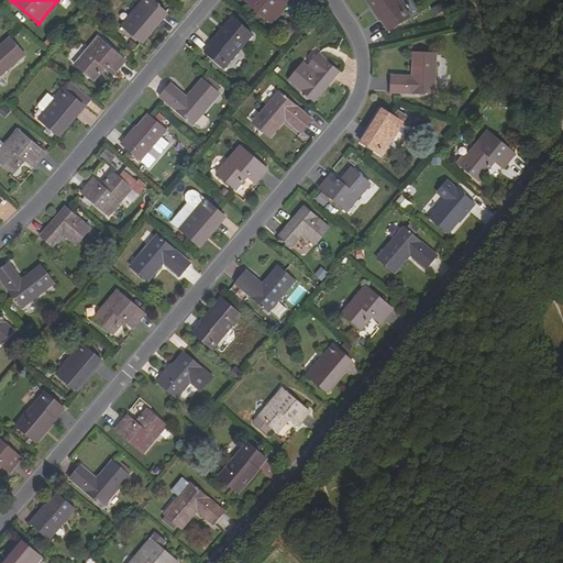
[(140,40),(157,20),(159,21),(168,11),(155,0),(143,0),(123,25),(140,40)]
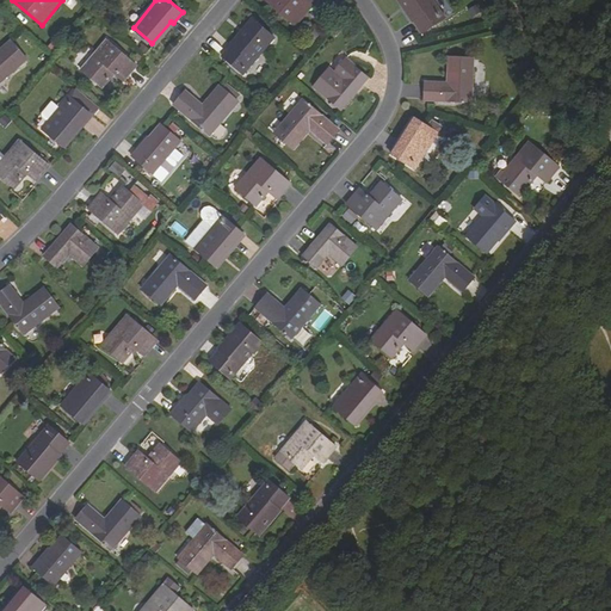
[(266,0),(296,25),(318,0),(266,0)]
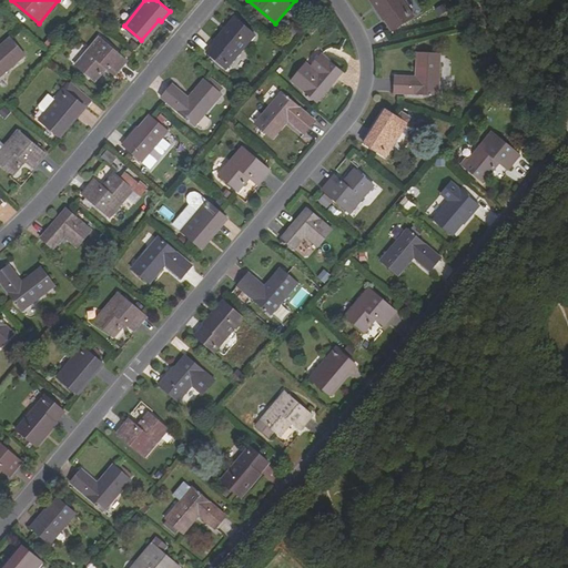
[(404,0),(372,0),(394,31),(415,16),(404,0)]
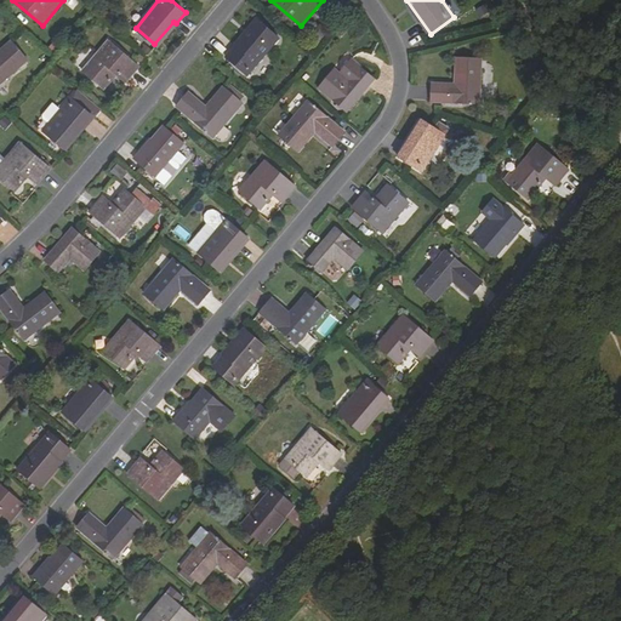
[(279,38),(258,20),(227,58),(248,75),(279,38)]
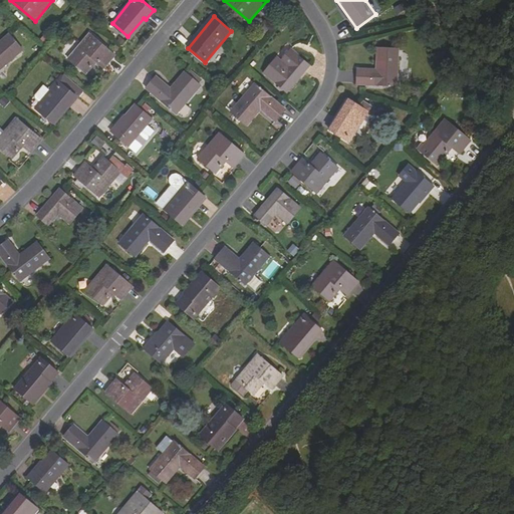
[(130,37),(146,19),(144,18),(127,36),(130,37)]
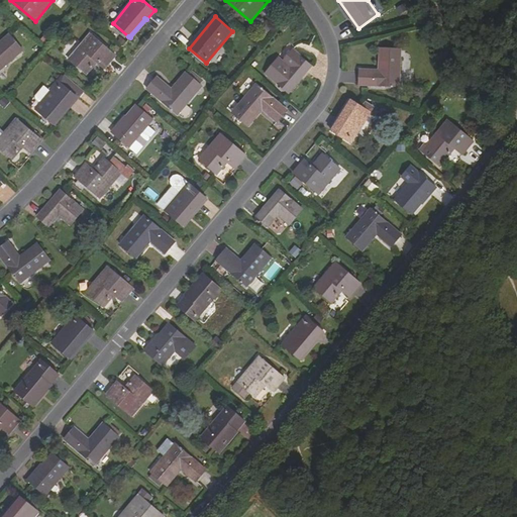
[(84,73),(89,67),(91,69),(97,62),(104,69),(115,55),(90,33),(68,60),(84,73)]
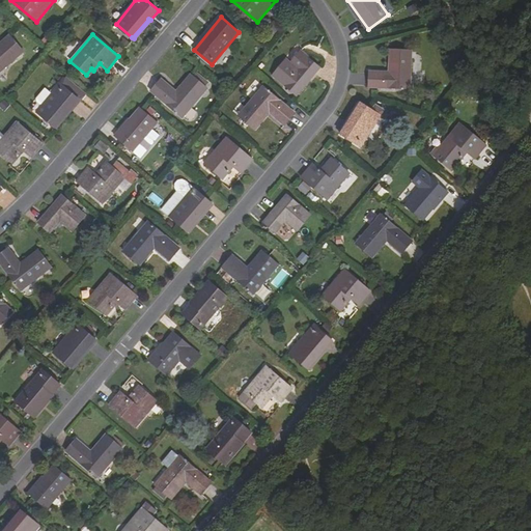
[(0,43),(0,72),(24,52),(9,35),(0,43)]
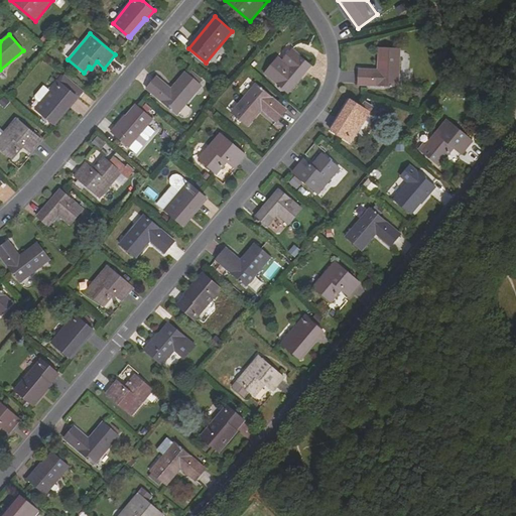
[(288,43),(279,54),(283,58),(292,47),(288,43)]
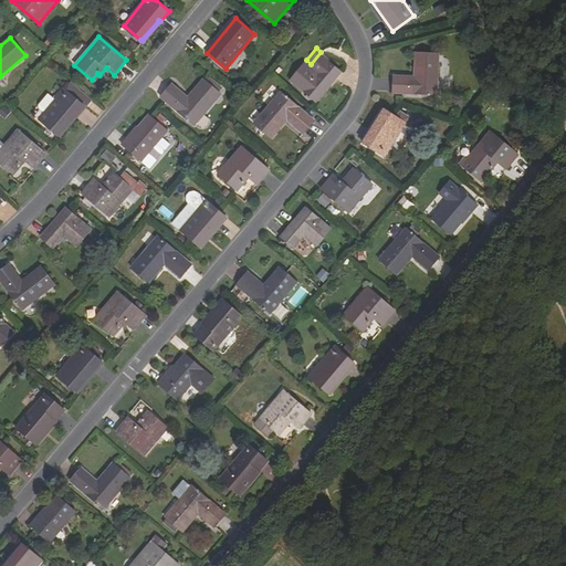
[(320,74),(324,67),(337,79),(343,72),(321,53),(310,65),(306,62),(291,80),(314,100),(328,83),(320,74)]
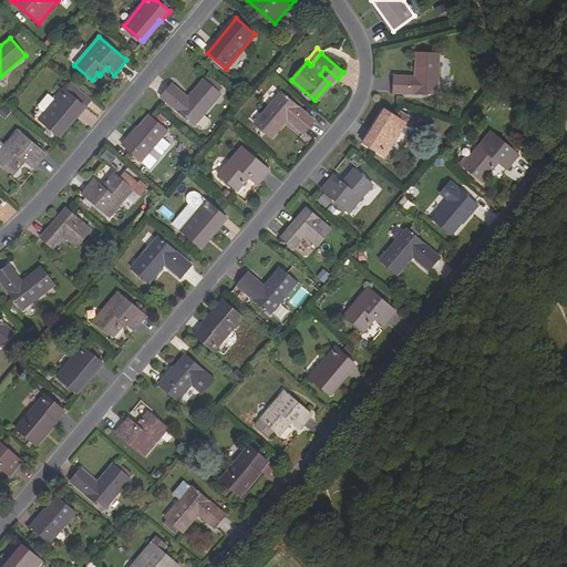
[(440,55),(416,54),(415,78),(394,78),(394,94),(437,96),(440,55)]
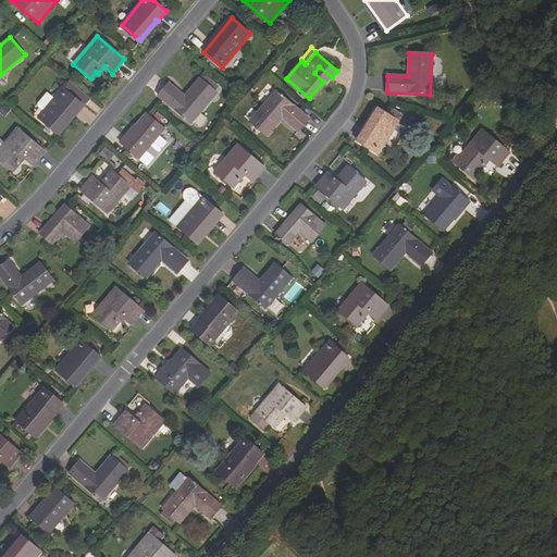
[(311,100),(332,77),(319,66),(314,73),(323,82),(309,98),(311,100)]
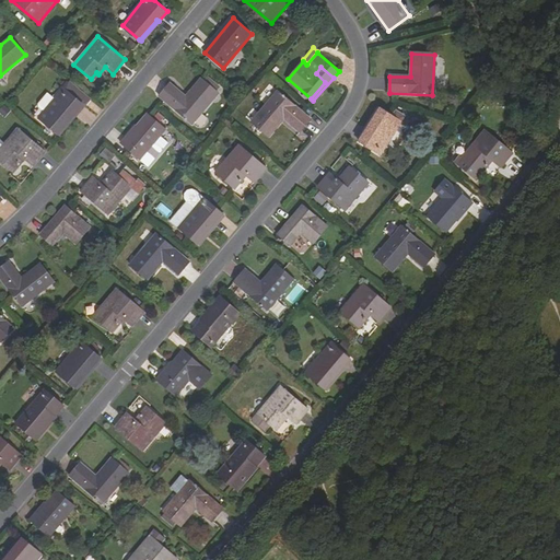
[(171,83),(160,96),(191,124),(218,93),(201,79),(186,96),(171,83)]
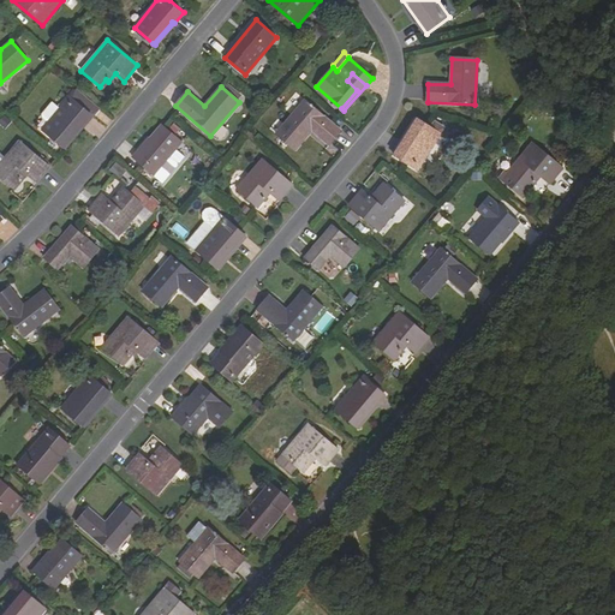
[(61,145),(79,124),(82,125),(91,114),(71,96),(43,130),(61,145)]
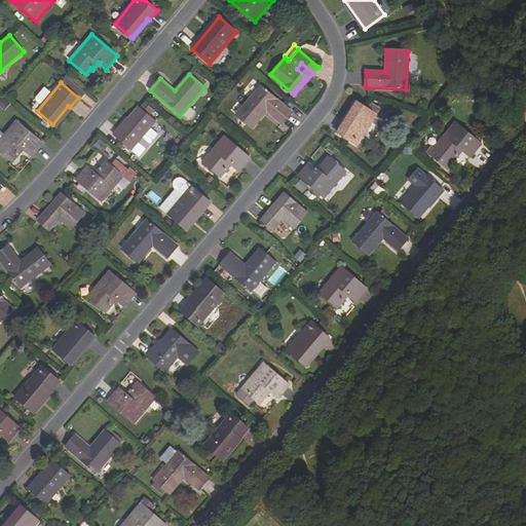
[(236,115),(253,129),(267,111),(283,124),(292,112),(261,86),(236,115)]
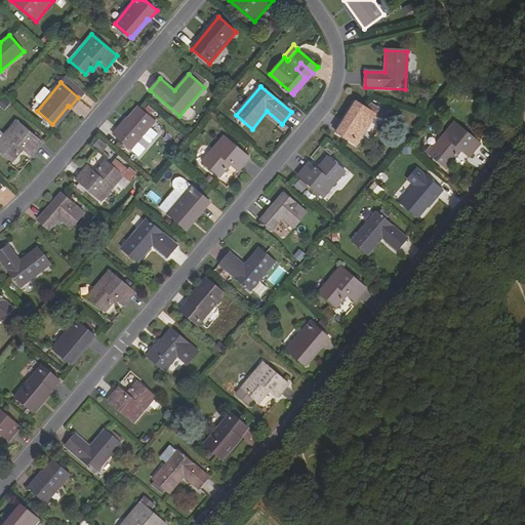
[(358,102),(345,122),(348,123),(360,104),(358,102)]
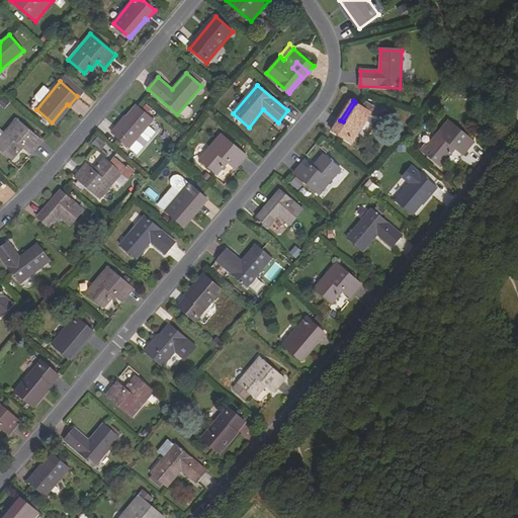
[(355,102),(343,121),(340,120),(333,132),(352,144),(372,113),(355,102)]
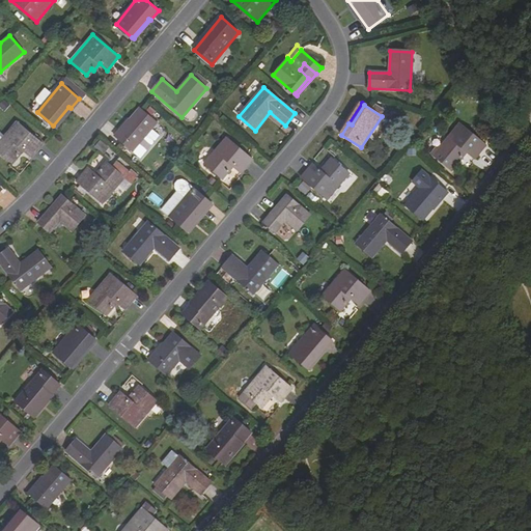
[(55,128),(71,108),(68,107),(53,126),(55,128)]
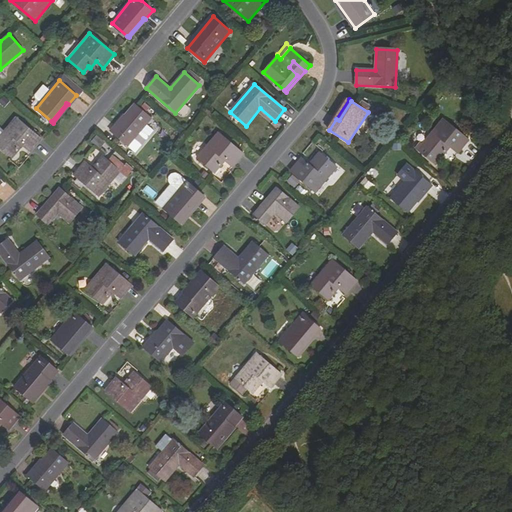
[(116,125),(110,131),(128,147),(136,153),(149,138),(149,137),(142,131),(152,119),(135,105),(118,125),(116,125)]
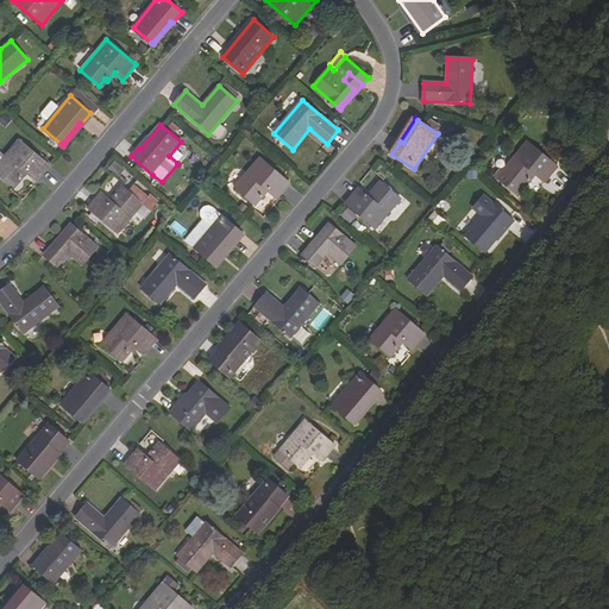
[(0,161),(0,175),(11,186),(17,179),(19,181),(26,173),(36,181),(50,164),(19,139),(0,161)]
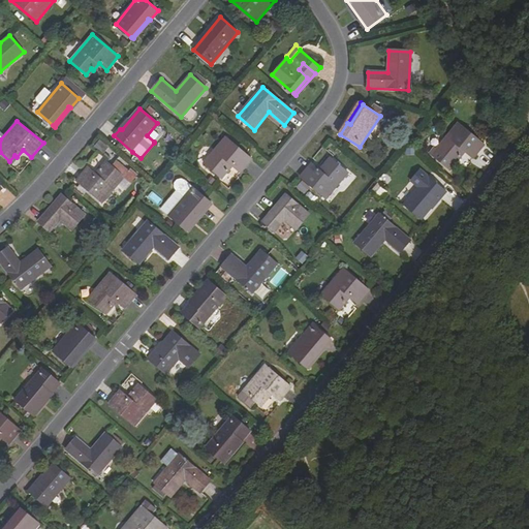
[(486,145),(460,122),(446,136),(436,149),(453,162),(458,156),(460,158),(466,151),(474,158),(486,145)]
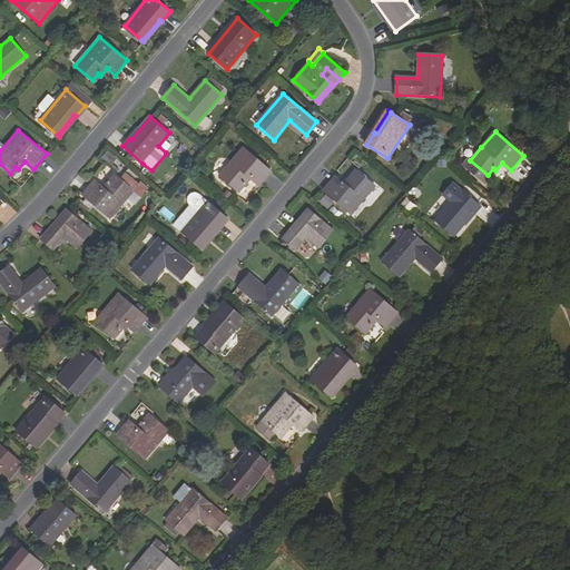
[(237,189),(243,183),(245,185),(252,177),(259,185),(273,169),(245,146),(220,175),(237,189)]
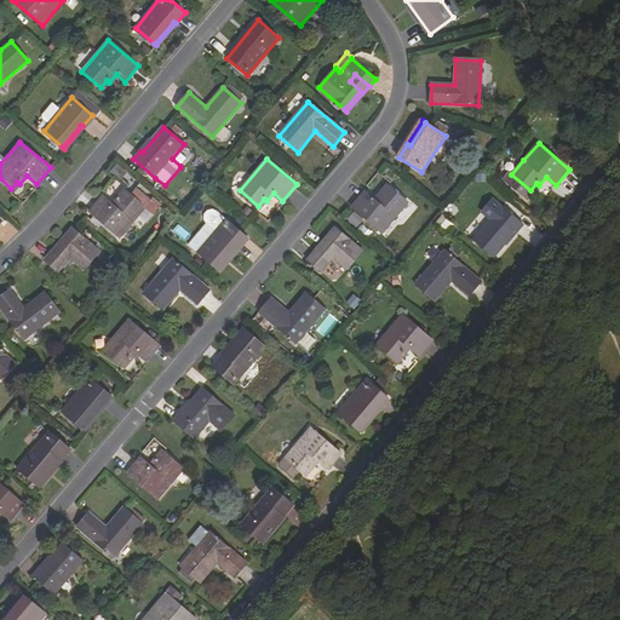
[(119,162),(112,171),(122,181),(130,172),(119,162)]
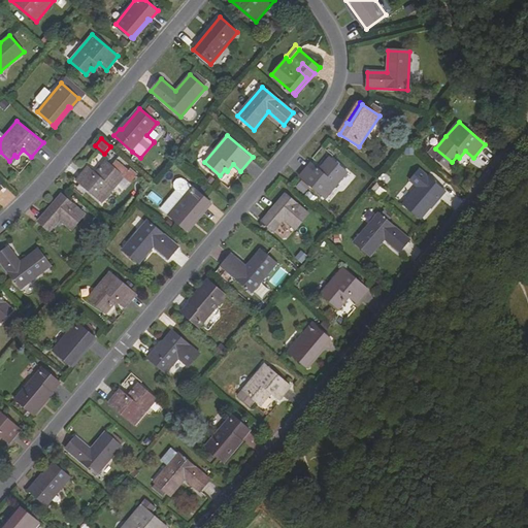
[(332,160),(327,166),(325,164),(320,171),(311,164),(300,177),(326,200),(349,174),(332,160)]
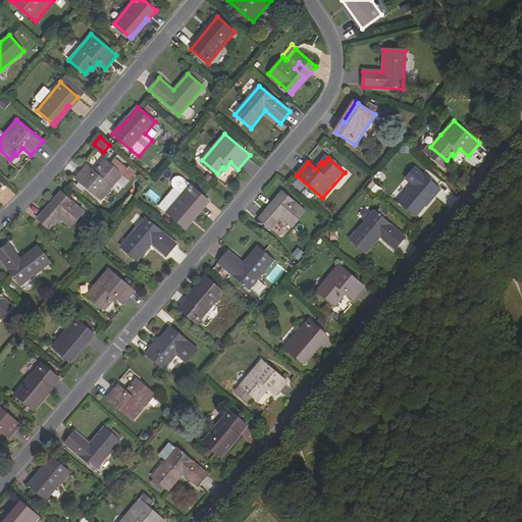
[(124,173),(108,160),(103,166),(101,165),(95,171),(87,165),(75,179),(101,201),(124,173)]
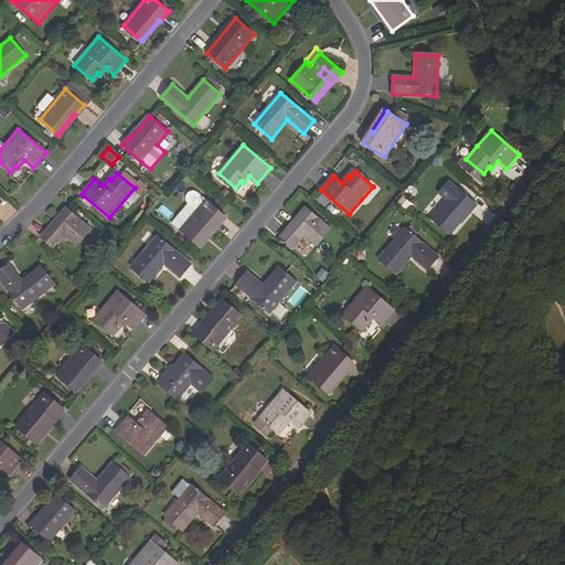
[(469,212),(470,213),(477,205),(457,189),(432,219),(449,235),(469,212)]
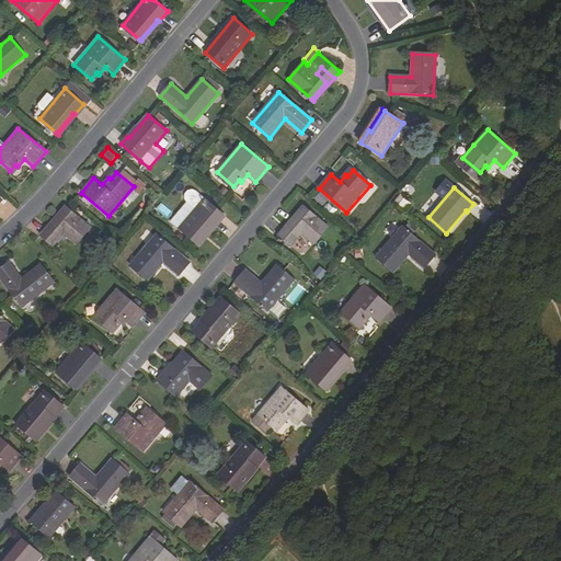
[(172,220),(197,242),(214,222),(216,225),(225,215),(197,191),(194,190),(190,191),(186,194),(186,198),(189,202),(172,220)]
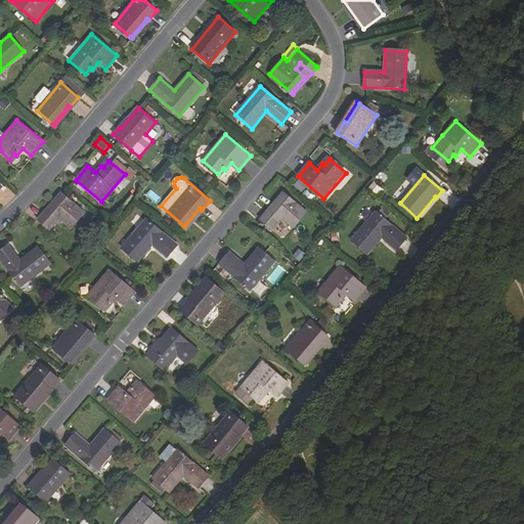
[(375,181),(369,188),(379,195),(384,188),(375,181)]
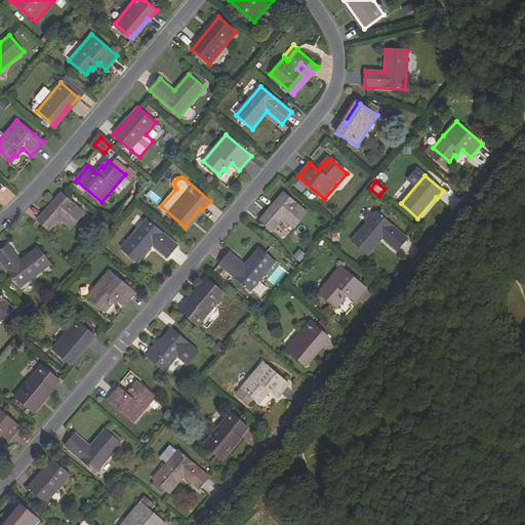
[(62,193),(43,214),(45,215),(64,195),(62,193)]
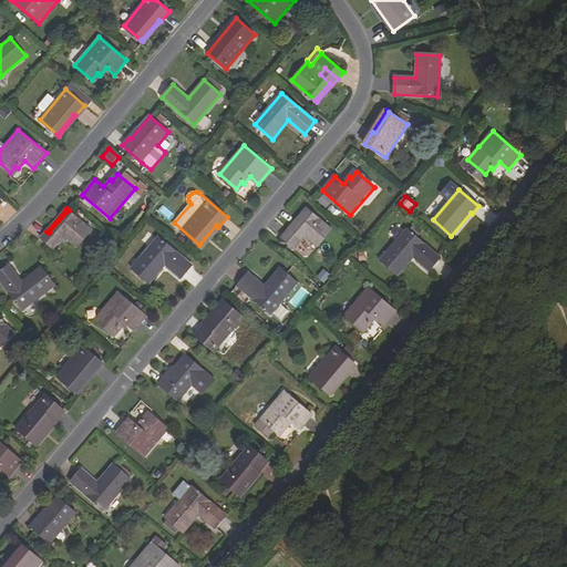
[(306,209),(287,232),(289,234),(309,212),(306,209)]
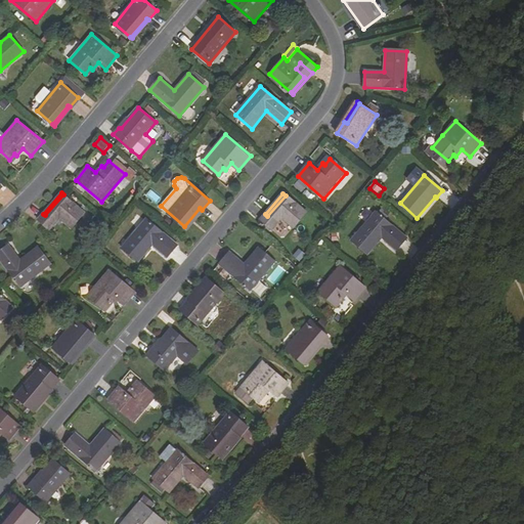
[(63,194),(45,215),(43,214),(38,220),(49,229),(59,218),(72,228),(85,213),(63,194)]
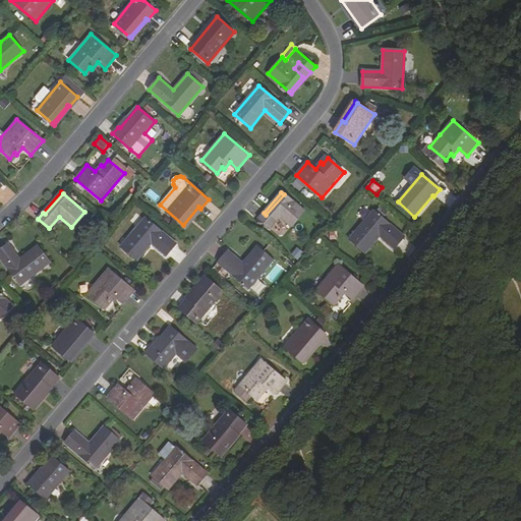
[(284,194),(266,215),(264,213),(257,220),(270,230),(280,218),(292,228),(305,213),(284,194)]
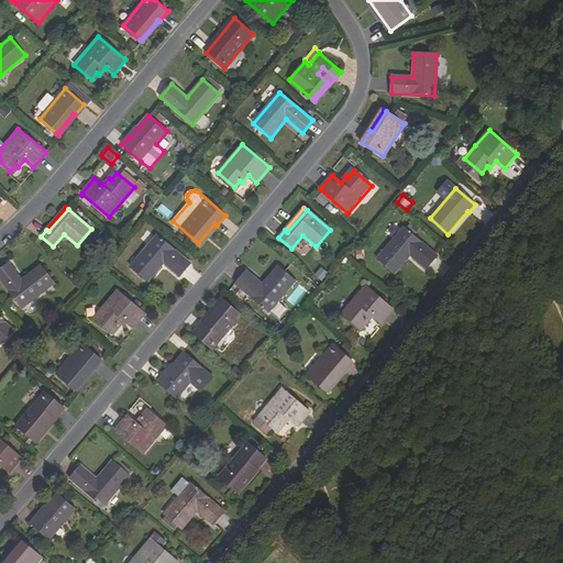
[(217,225),(214,223),(198,243),(200,245),(217,225)]
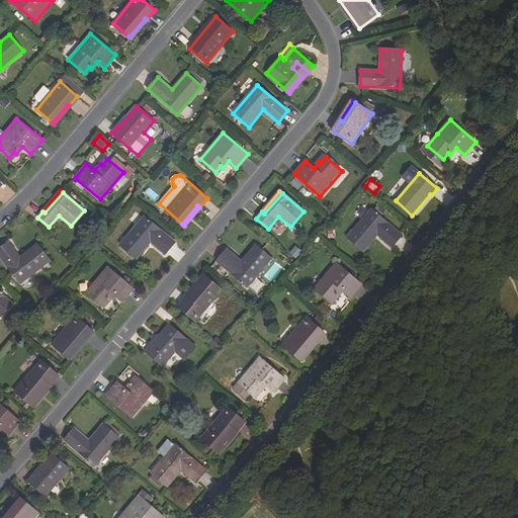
[(391,248),(401,237),(370,210),(345,240),(361,253),(375,236),(391,248)]
